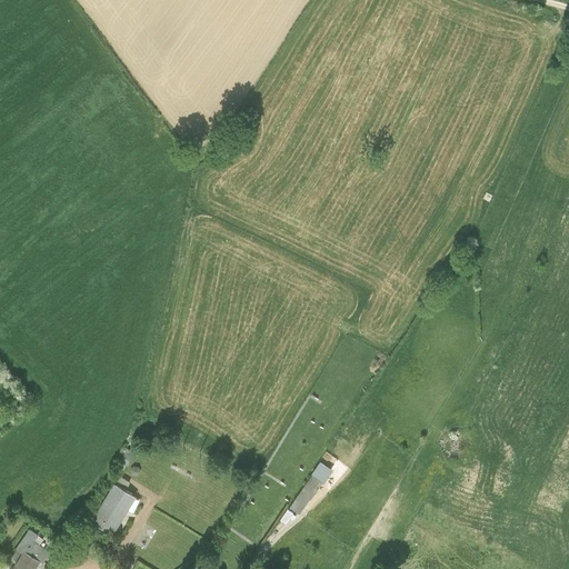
[(331,469),(320,461),(289,507),(300,515),(331,469)]
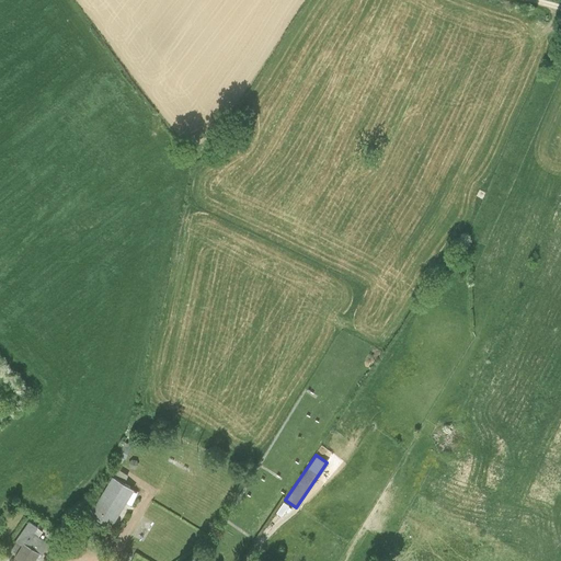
[(134,489),(112,476),(90,511),(112,525),(134,489)]
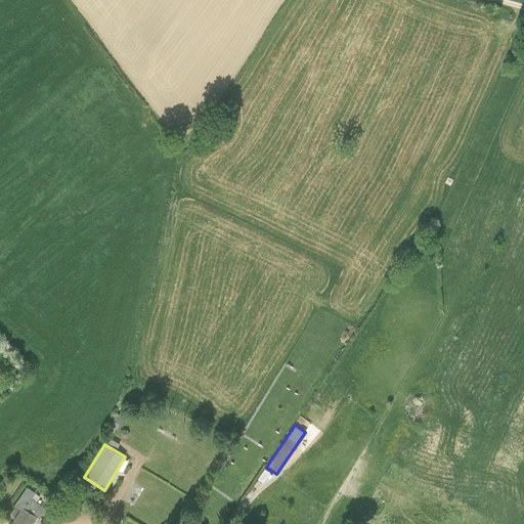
[(15,505),(22,509),(14,520),(19,523),(36,523),(50,503),(27,487),(15,505)]
